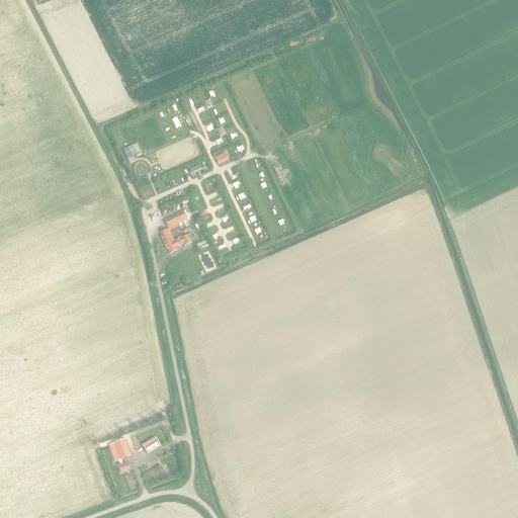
[(178,225),(178,226),(188,222),(187,221),(189,220),(189,219),(189,218),(187,212),(186,212),(185,210),(165,221),(169,229),(178,225)]
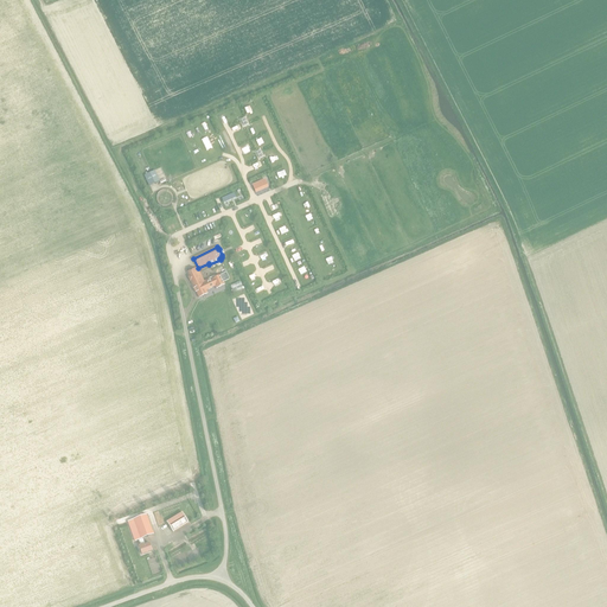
[(212,280),(203,283),(196,269),(187,273),(189,276),(189,278),(190,281),(191,281),(195,288),(193,288),(196,292),(197,292),(199,298),(208,293),(206,291),(216,286),(212,280)]
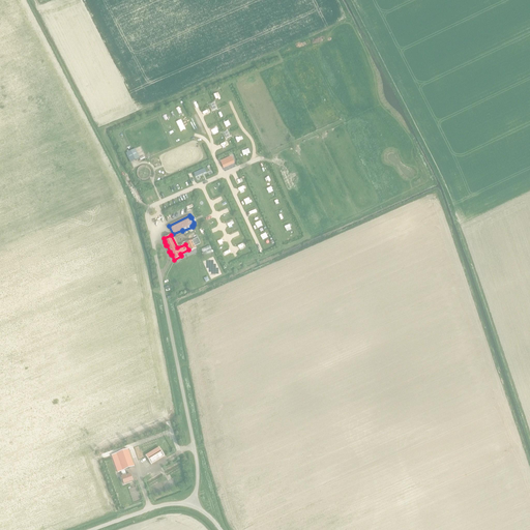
[(201,249),(204,256),(212,253),(210,246),(201,249)]
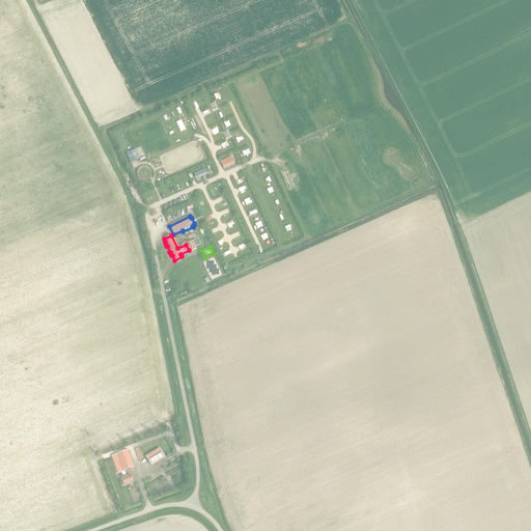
[(159,448),(145,456),(151,466),(165,457),(159,448)]
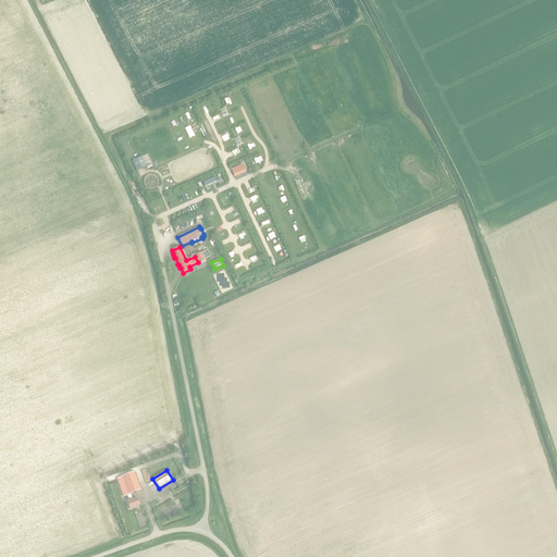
[(137,498),(133,499),(131,494),(140,491),(134,472),(116,479),(123,497),(127,495),(128,500),(127,500),(130,509),(139,505),(137,498)]
